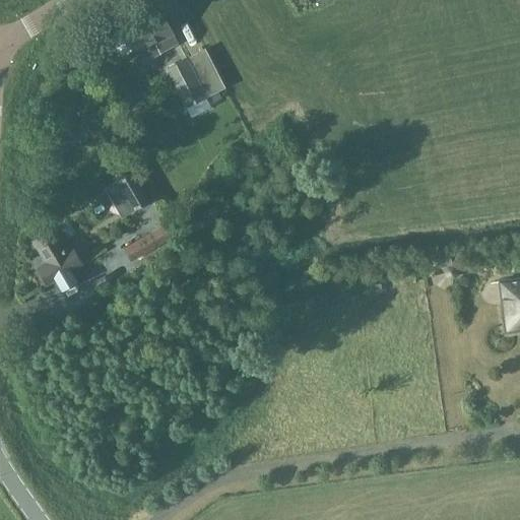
[(113,34),(111,42),(117,53),(125,55),(132,51),(134,53),(135,53),(171,34),(155,7),(119,26),(121,29),(113,34)]
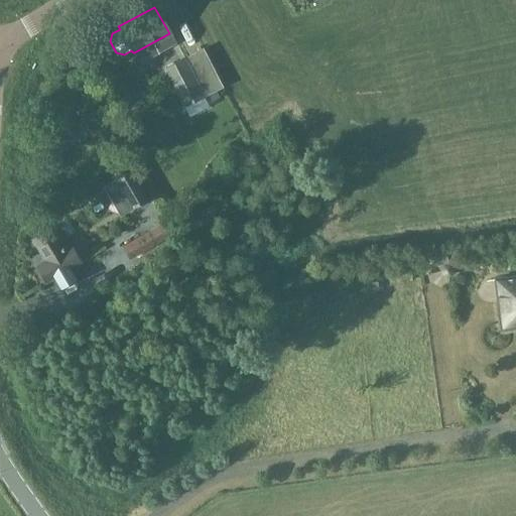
[(201,50),(162,70),(169,86),(181,107),(187,118),(207,108),(201,97),(220,87),(201,50)]
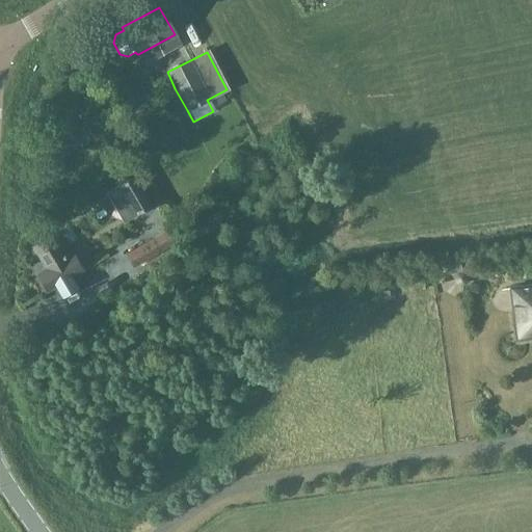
[(134,217),(149,209),(133,180),(118,188),(134,217)]
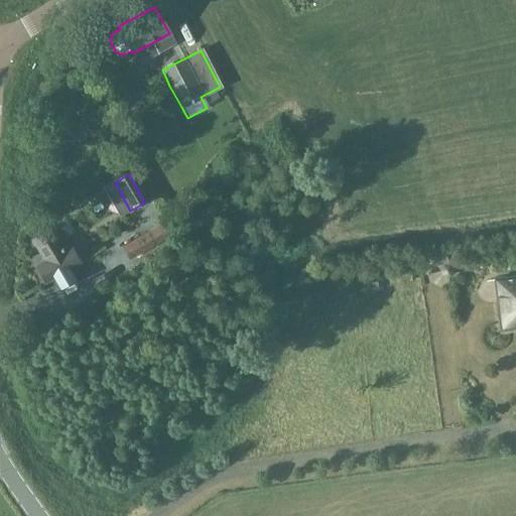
[(129,260),(168,237),(160,223),(121,247),(129,260)]
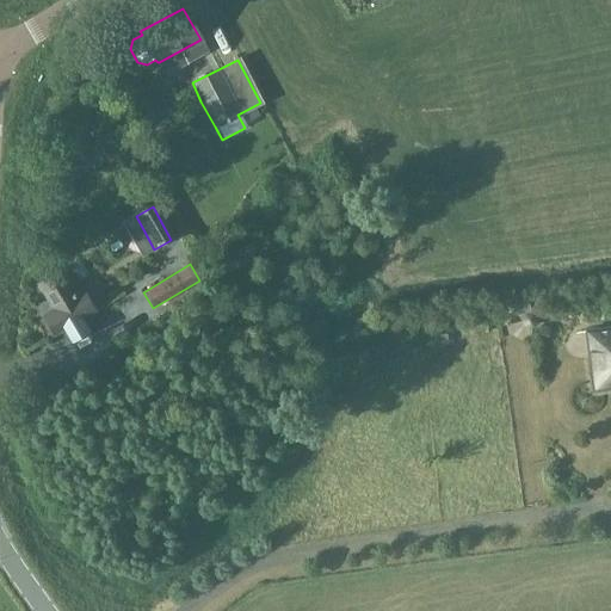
[(62,269),(38,283),(53,308),(42,314),(55,335),(65,329),(72,341),(90,331),(82,319),(96,310),(84,290),(76,294),(62,269)]
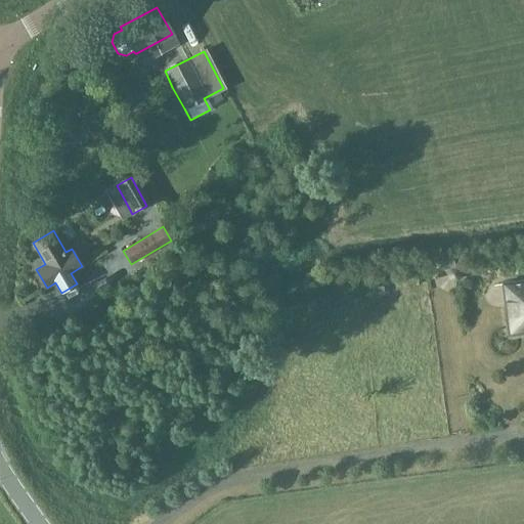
[(461,273),(461,272),(460,271),(460,269),(459,269),(457,268),(455,267),(454,267),(453,267),(452,268),(450,268),(449,269),(449,270),(448,271),(448,273),(448,274),(448,275),(448,276),(449,278),(450,278),(452,279),(453,279),(454,280),(456,279),(457,279),(459,278),(460,277),(461,276),(461,275),(461,273)]
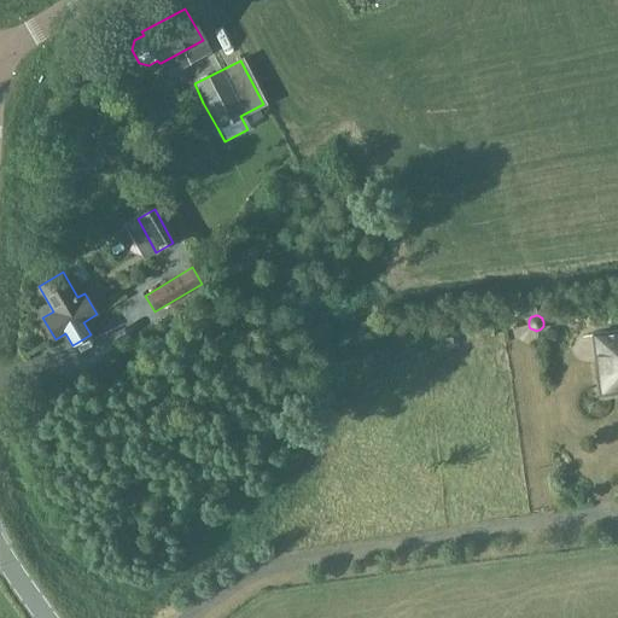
[(600,390),(617,386),(617,327),(593,331),(600,390)]
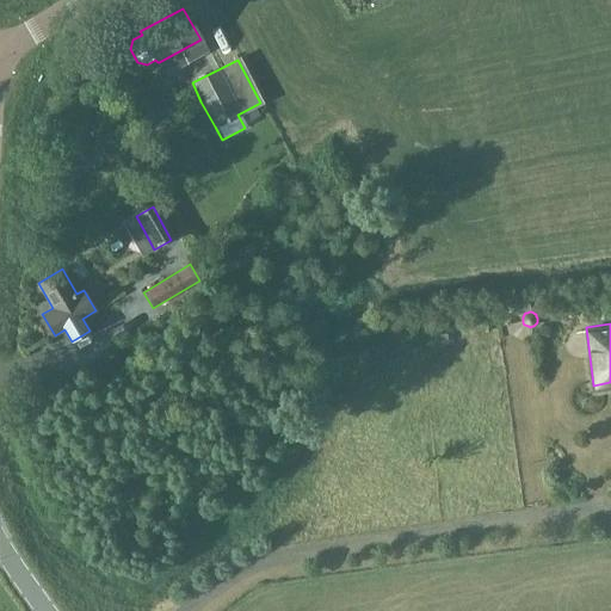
[(446,333),(431,335),(432,344),(448,341),(446,333)]
